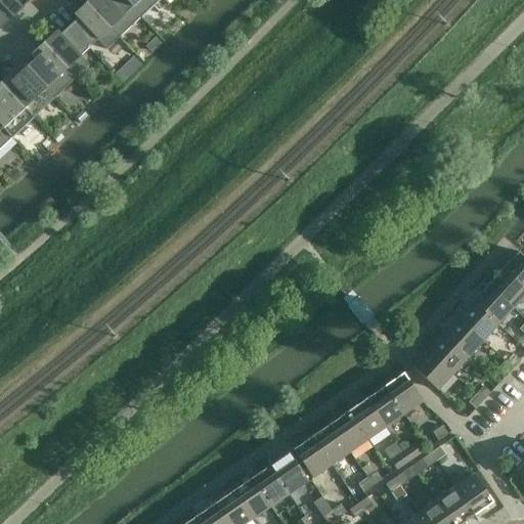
[(0,0),(0,2),(3,6),(10,13),(16,7),(8,0),(0,0)]
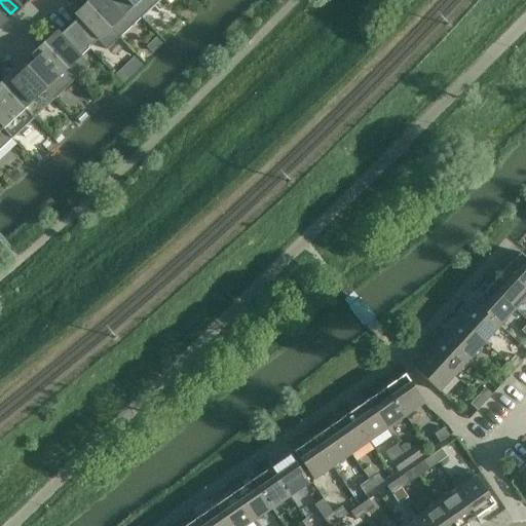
[(141,17),(124,0),(88,0),(86,2),(119,38),(141,17)]
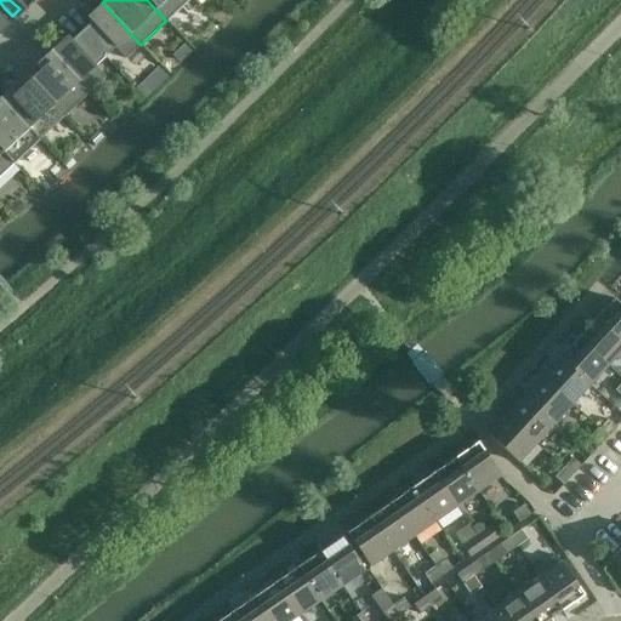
[(147,0),(166,21),(188,0),(147,0)]
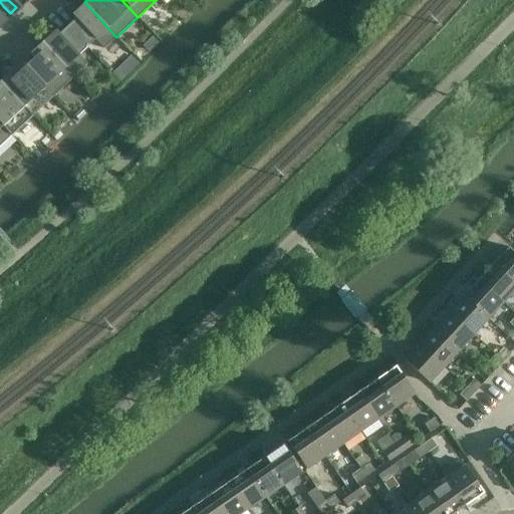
[(67,26),(87,47),(95,39),(104,49),(116,37),(84,2),(71,14),(75,18),(67,26)]
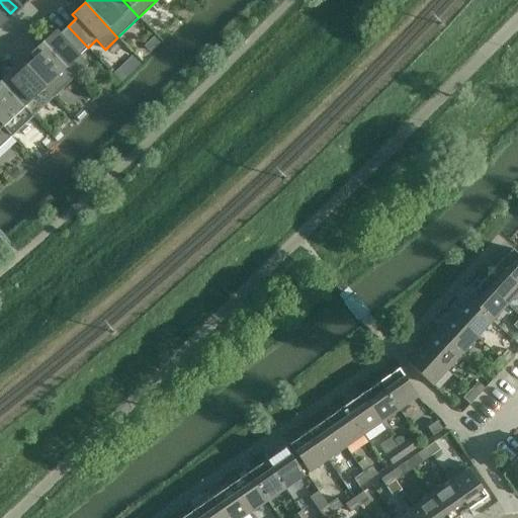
[(0,27),(8,20),(0,10),(0,27)]
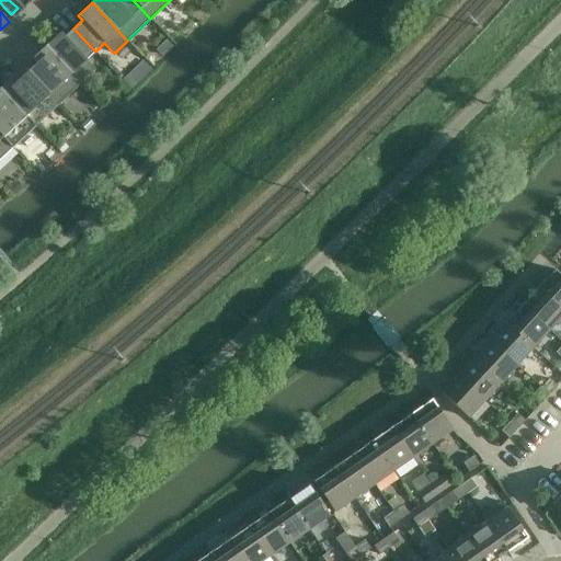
[(95,52),(73,29),(65,36),(60,32),(46,45),(81,83),(95,70),(86,60),(95,52)]
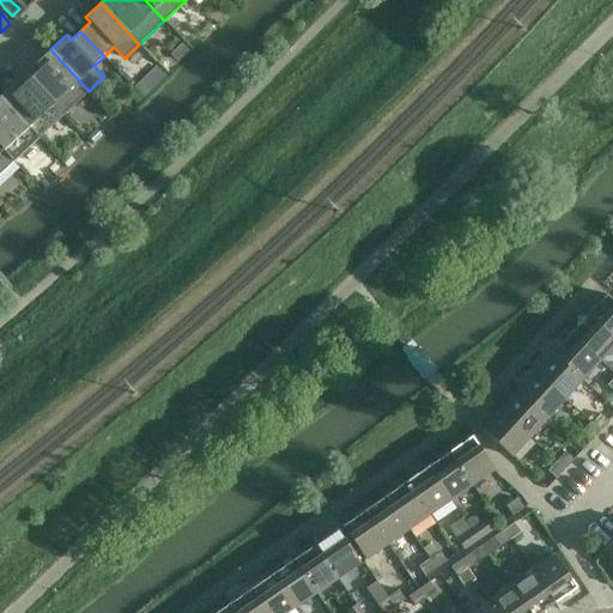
[(64,115),(89,91),(50,49),(35,64),(40,70),(30,78),(64,115)]
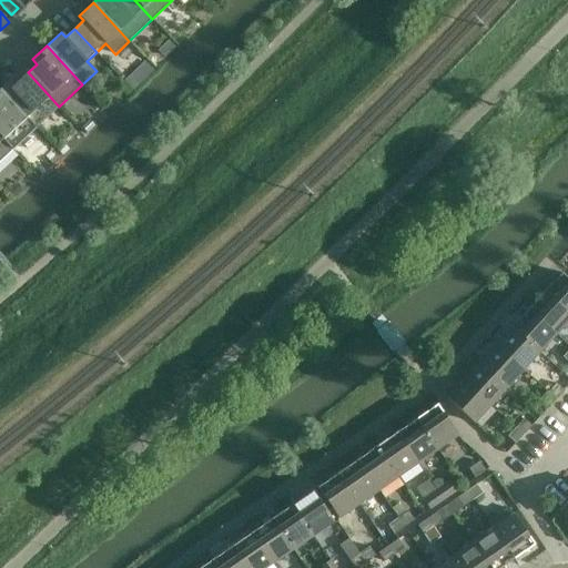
[(0,89),(36,128),(59,107),(28,72),(19,81),(14,77),(0,89)]
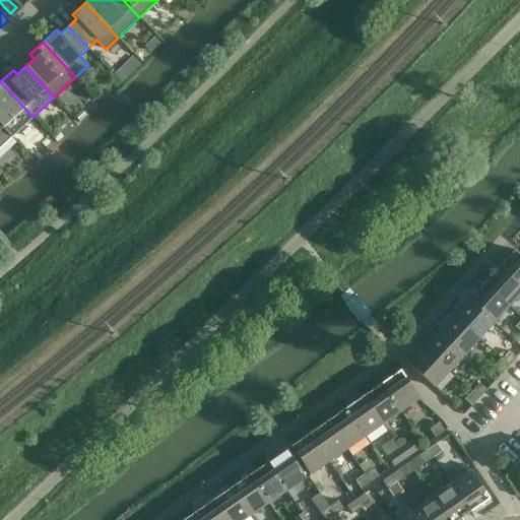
[(0,125),(11,137),(33,117),(0,81),(0,125)]
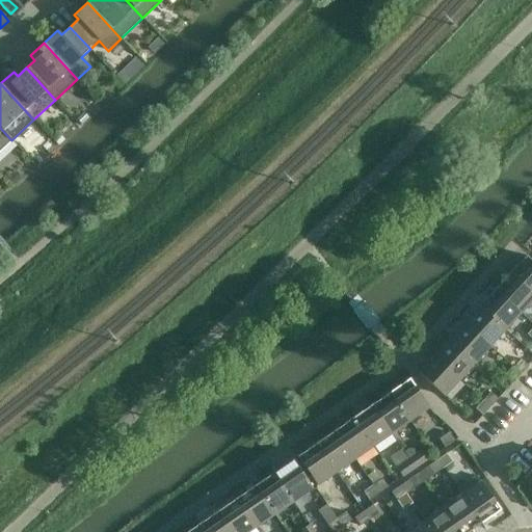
[(0,151),(11,140),(0,128),(0,151)]
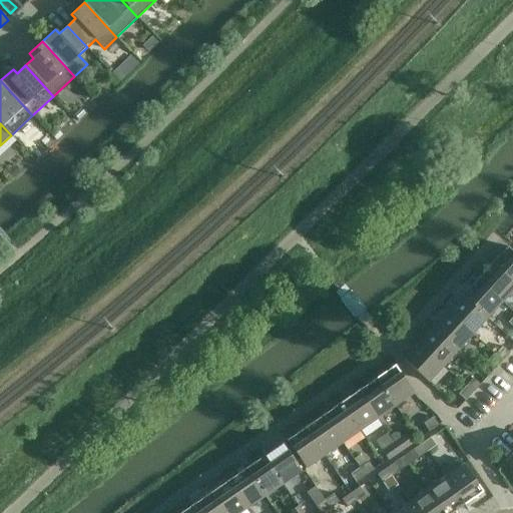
[(512,251),(508,247),(507,246),(492,264),(512,283),(512,251)]
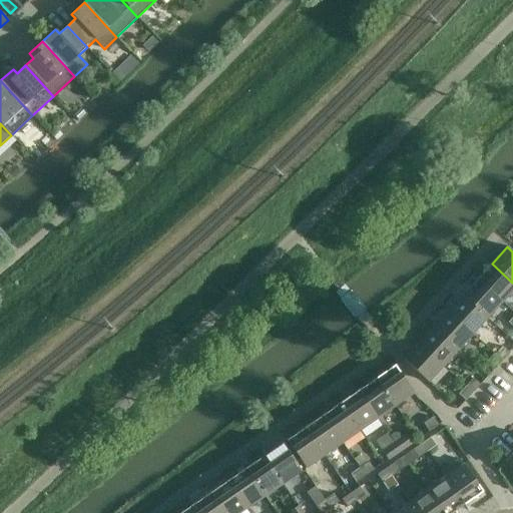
[(512,290),(512,283),(492,264),(477,280),(502,302),(512,290)]
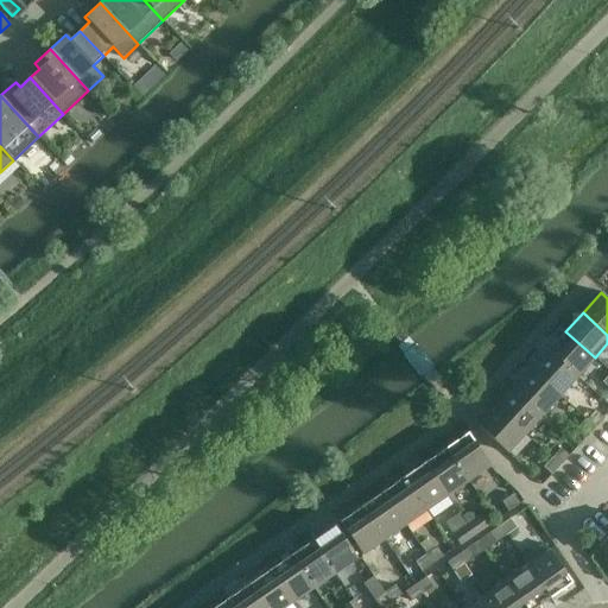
[(577,377),(595,358),(565,331),(548,349),(577,377)]
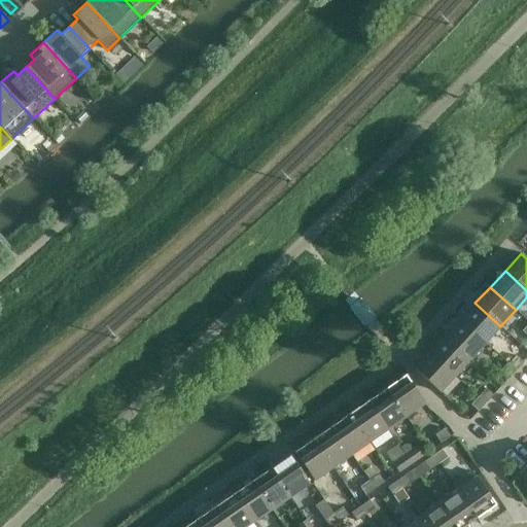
[(485,343),(500,326),(475,303),(460,319),(485,343)]
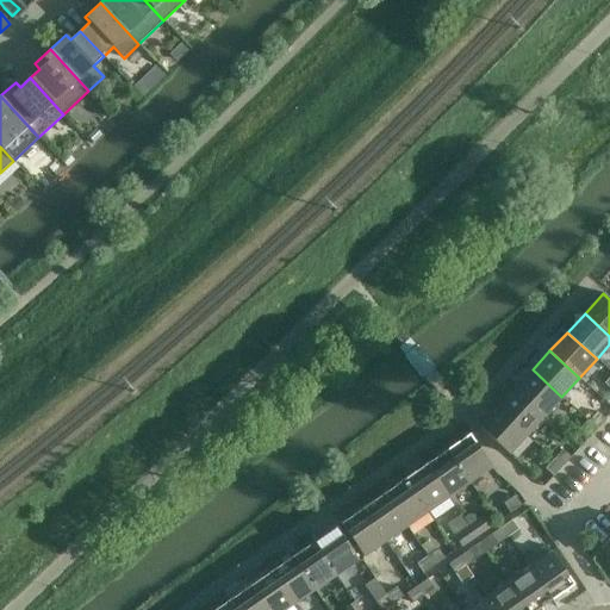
[(545,416),(561,397),(533,369),(515,388),(545,416)]
